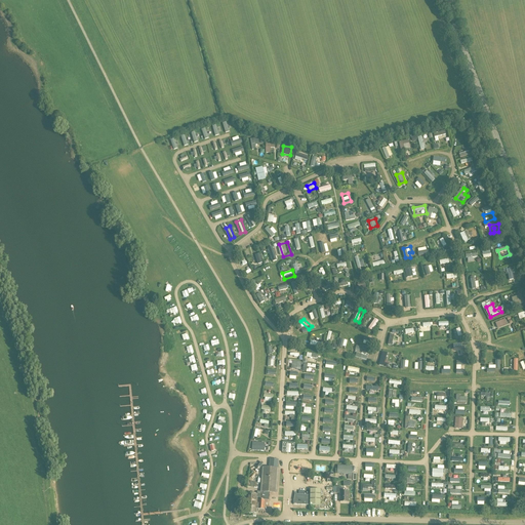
[(478,321),(484,333),(487,331),(481,319),(478,321)]
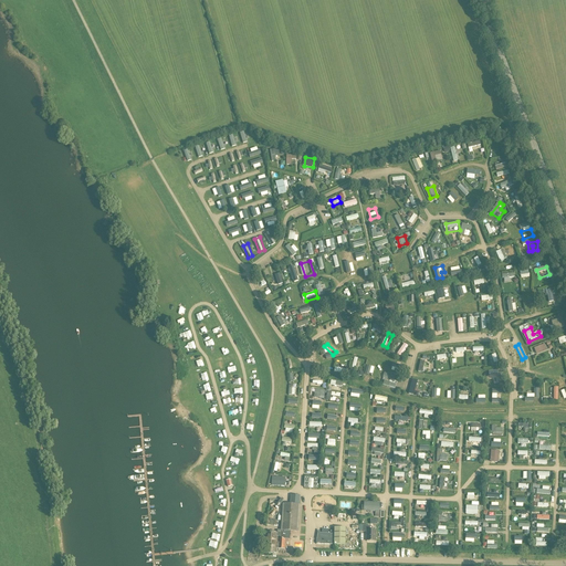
[(398,352),(401,355),(409,348),(406,345),(398,352)]
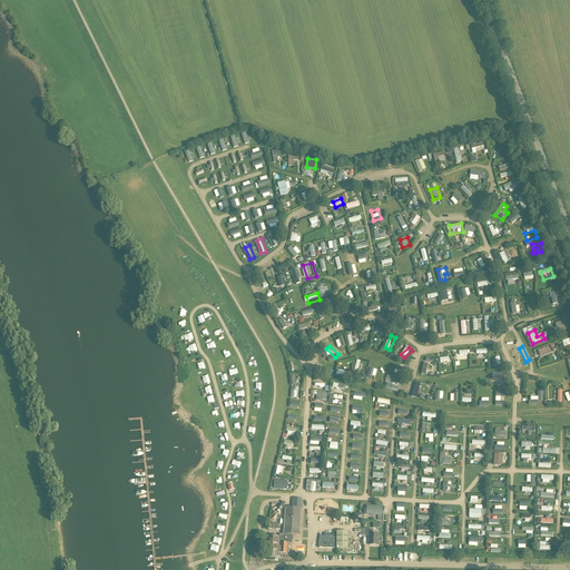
[(548,347),(538,351),(540,356),(551,353),(550,349),(549,350),(548,347)]
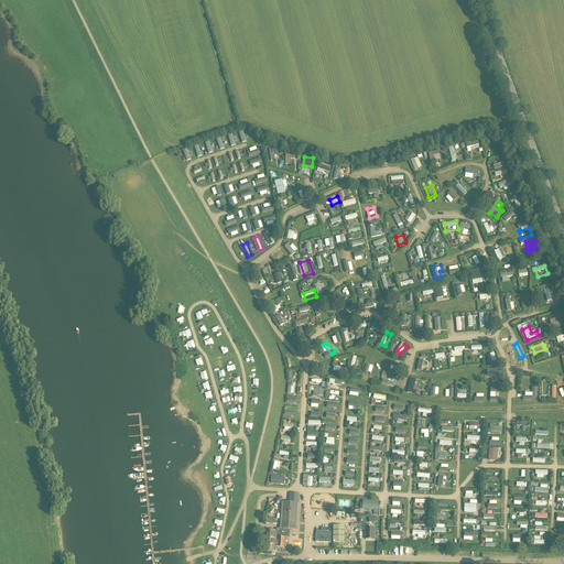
[(366,369),(364,377),(375,380),(377,372),(366,369)]
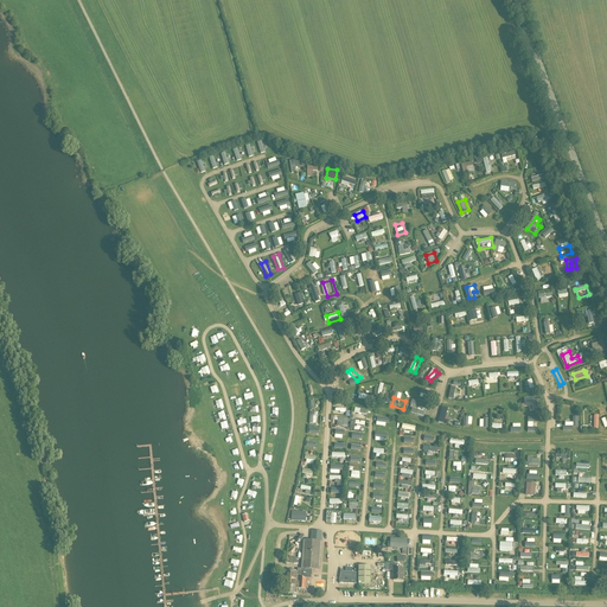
[(510,429),(519,429),(521,419),(513,419),(513,423),(510,423),(510,429)]
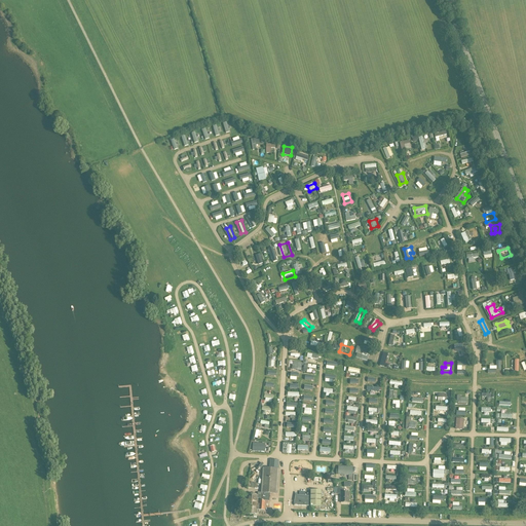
[(332,398),(332,395),(334,395),(334,389),(325,389),(325,393),(328,393),(328,398),(332,398)]
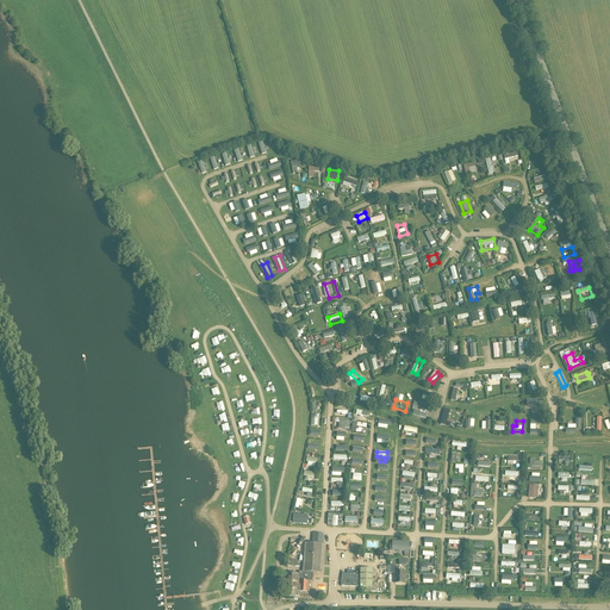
[(477,483),(491,481),(491,475),(483,477),(483,470),(480,471),(480,473),(477,473),(477,483)]
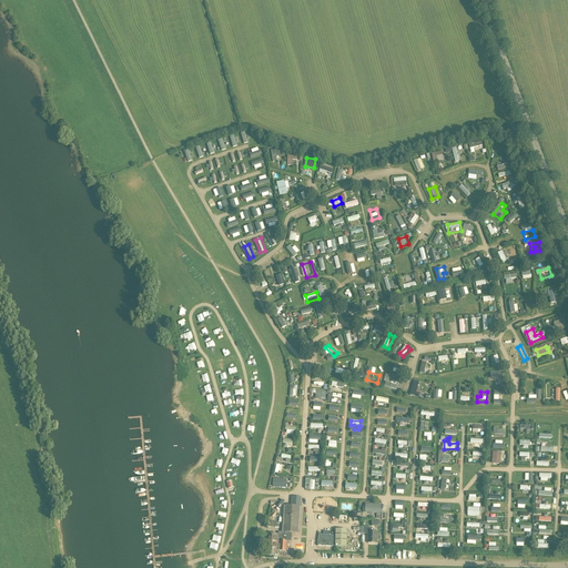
[(274,478),(274,487),(287,487),(287,478),(274,478)]
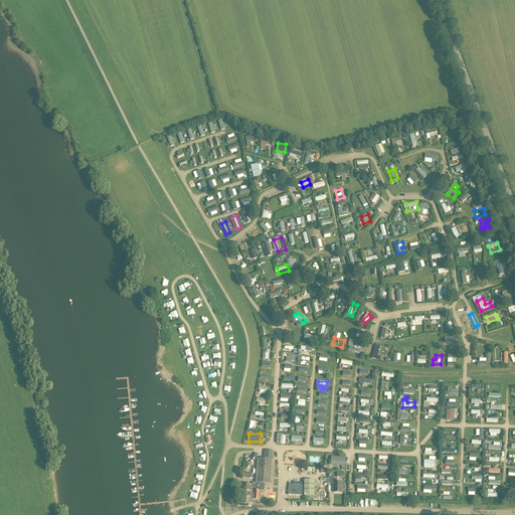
[(278,444),(289,445),(289,437),(278,436),(278,444)]
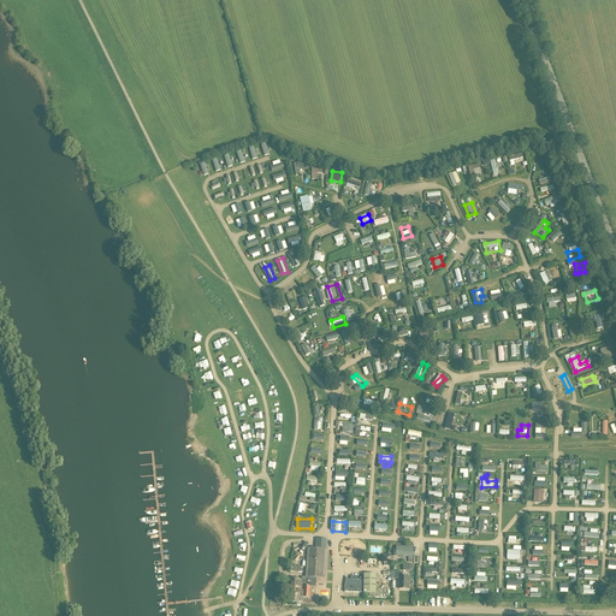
[(317,549),(308,549),(306,579),(302,578),(302,580),(289,580),(286,600),(301,602),(301,597),(309,598),(311,587),(315,587),(315,578),(325,579),(325,574),(324,573),(326,552),(327,552),(327,550),(326,550),(327,539),(317,539),(317,549)]
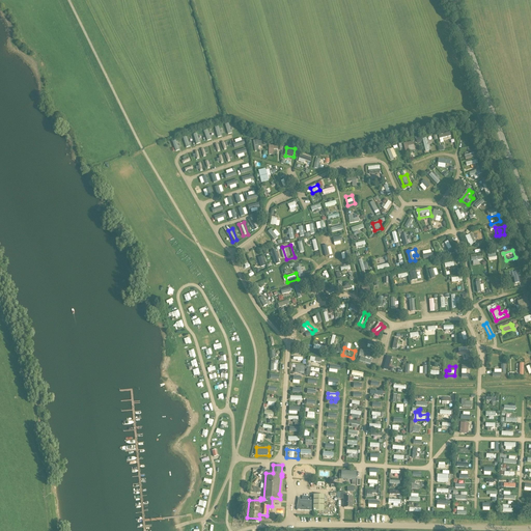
[(341,472),(341,480),(352,481),(352,485),(356,485),(357,473),(341,472)]
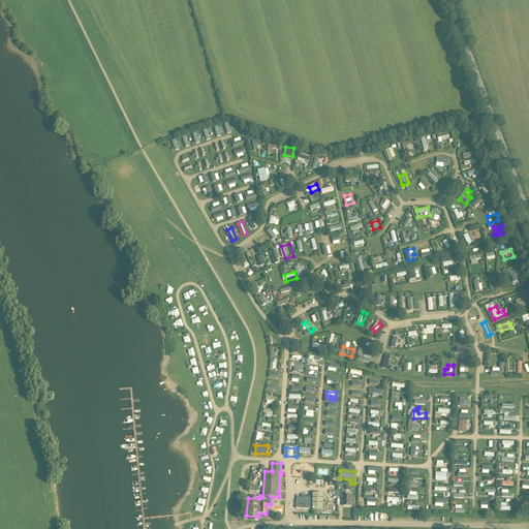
[(436,479),(447,480),(447,472),(436,471),(436,479)]
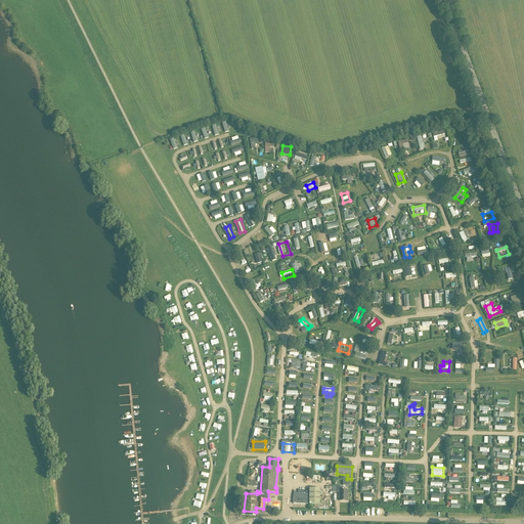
[(416,482),(416,479),(409,478),(409,473),(405,473),(405,482),(416,482)]
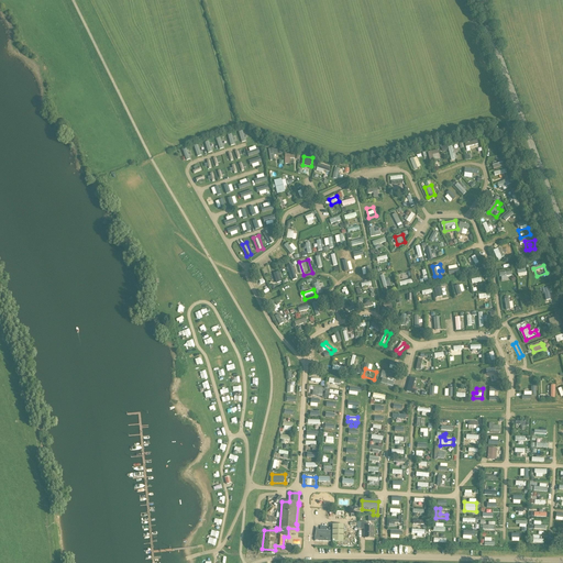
[(374,528),(368,527),(368,523),(365,523),(365,522),(361,522),(361,529),(365,529),(365,539),(373,539),(374,528)]
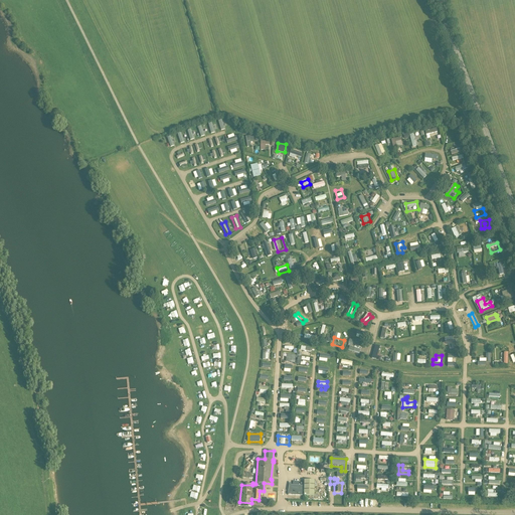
[(385,479),(385,484),(377,484),(378,489),(384,489),(384,492),(387,492),(387,489),(388,489),(388,479),(385,479)]
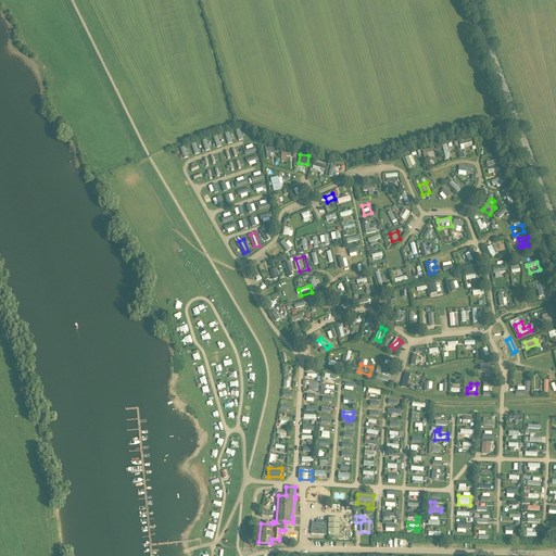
[(340,519),(329,518),(328,534),(339,535),(340,519)]
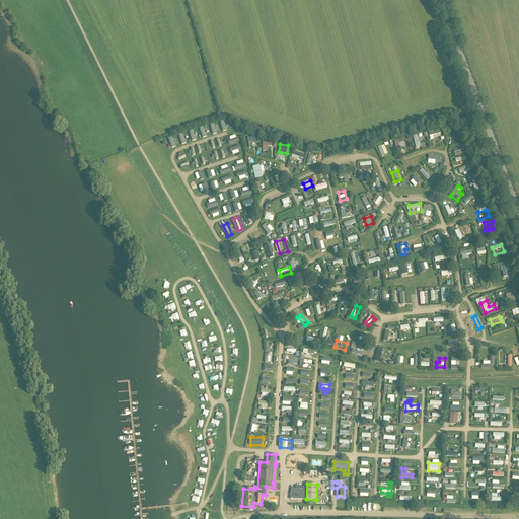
[(306,490),(293,489),(293,487),(292,487),(290,495),(290,499),(305,500),(305,496),(306,496),(306,490)]
